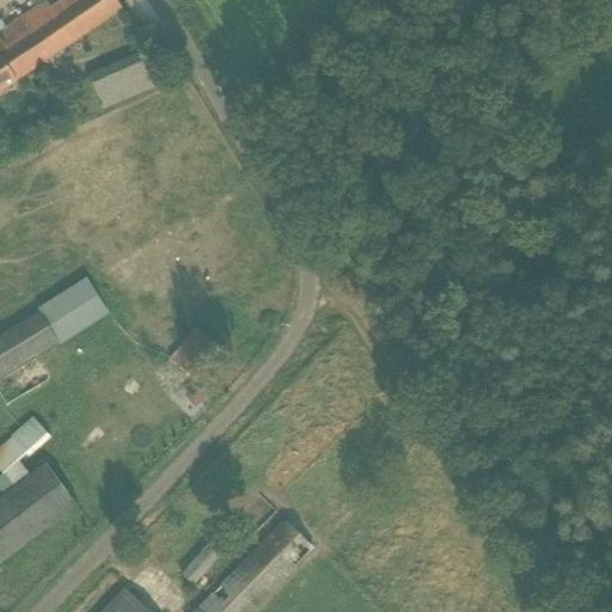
[(115,0),(65,0),(51,10),(75,43),(123,11),(115,0)]
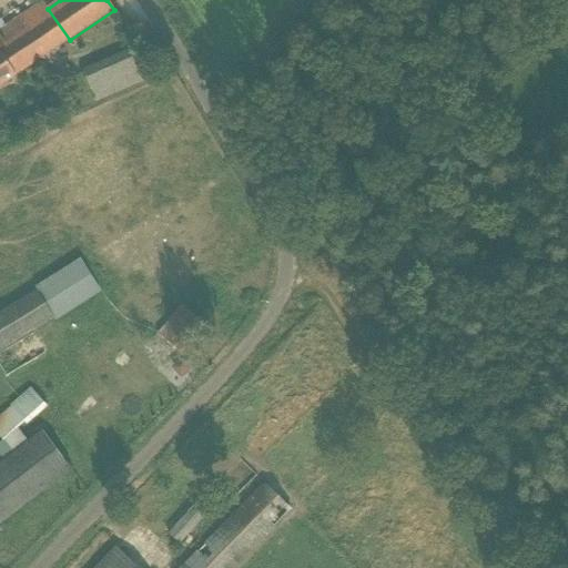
[(0,87),(70,40),(48,9),(43,2),(0,30),(0,87)]
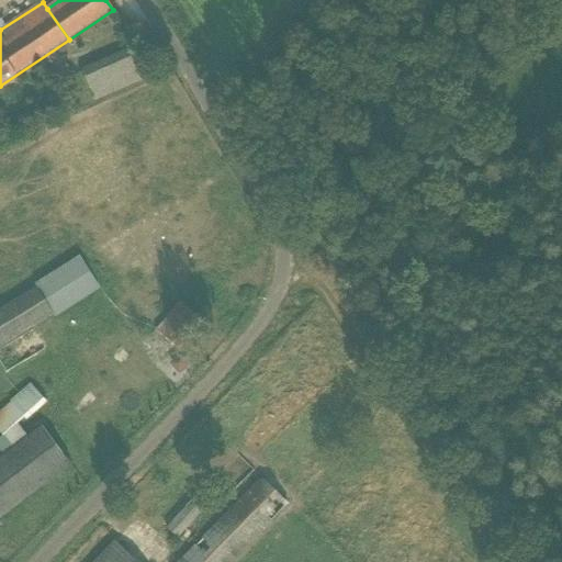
[(96,101),(143,80),(128,47),(80,68),(96,101)]
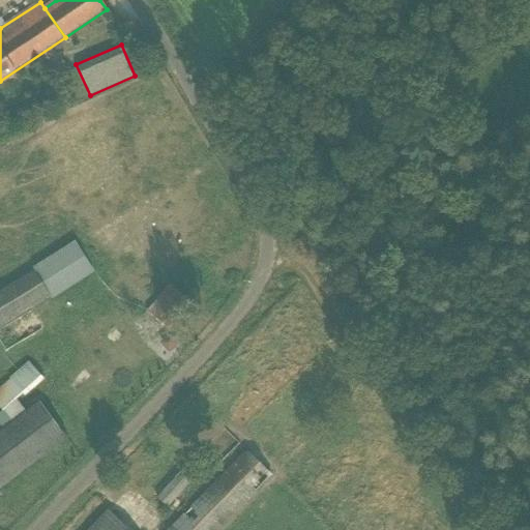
[(34,270),(0,290),(0,327),(52,297),(49,292),(91,267),(77,243),(33,269),(34,270)]
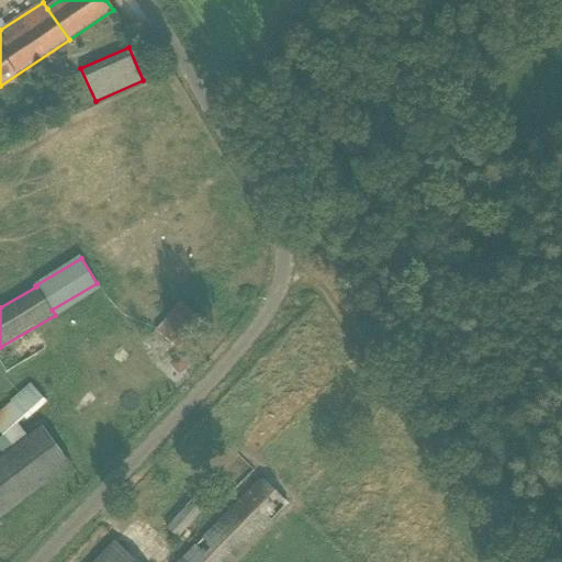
[(204,325),(180,302),(155,329),(179,351),(204,325)]
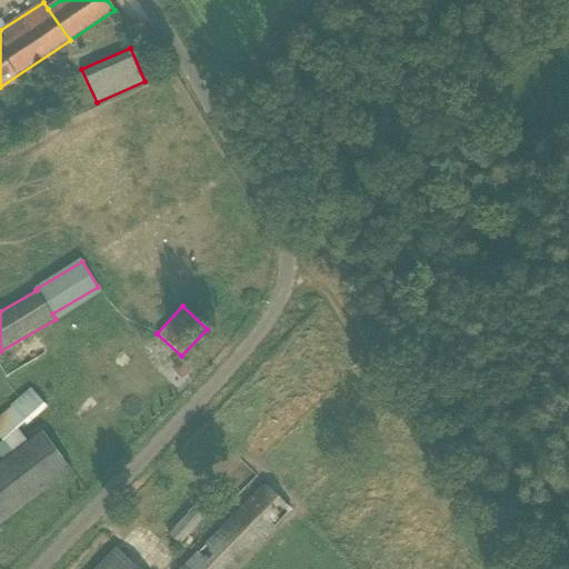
[(32,391),(11,409),(27,426),(47,408),(32,391)]
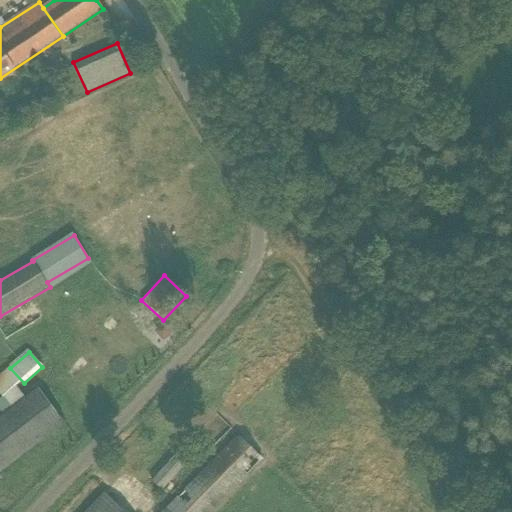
[(240,437),(166,511),(211,511),(263,460),(240,437)]
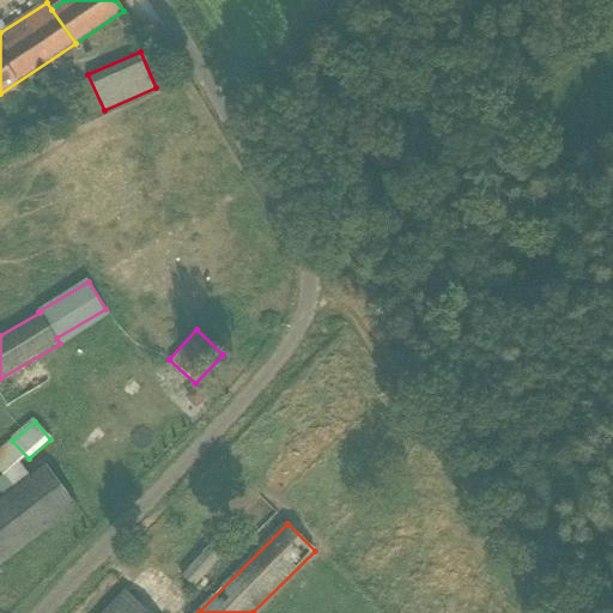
[(149,612),(127,592),(105,612),(149,612)]
